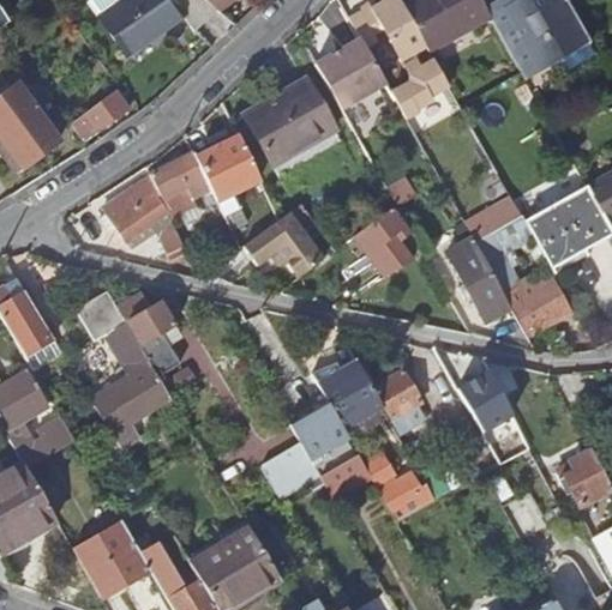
[(0,0),(0,26),(16,17),(4,0),(0,0)]
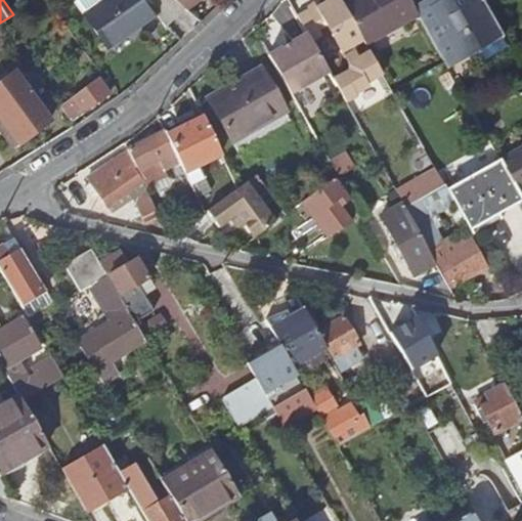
[(76,0),(85,13),(102,0),(76,0)]
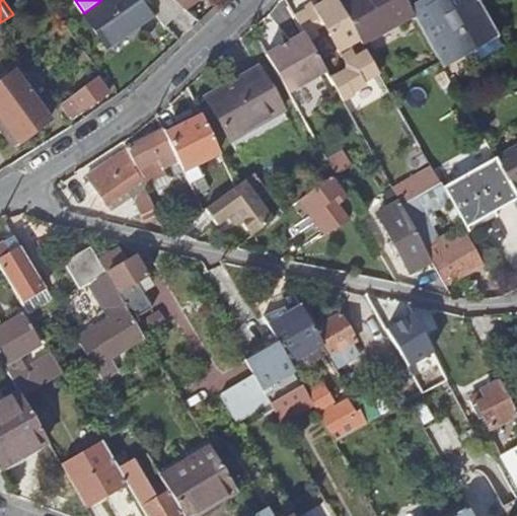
[(183,7),(174,0),(101,0),(84,13),(106,46),(149,15),(161,27),(183,7)]
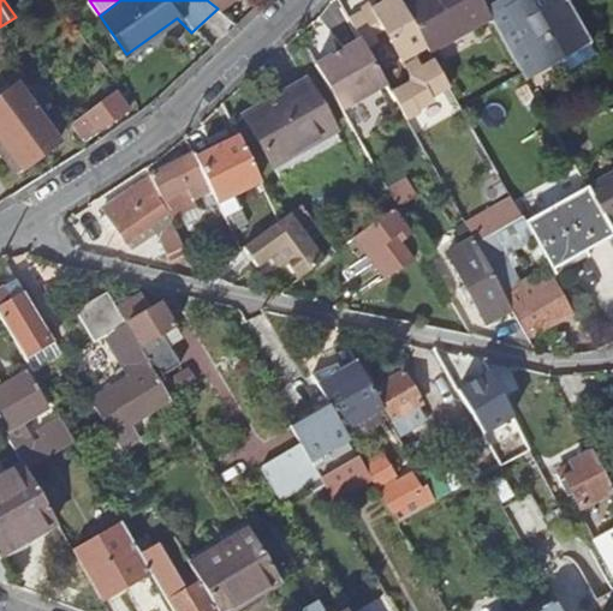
[(363,9),(350,17),(361,36),(368,48),(380,41),(376,35),(385,29),(400,58),(406,65),(411,75),(411,82),(392,91),(408,119),(422,112),(421,109),(436,100),(434,95),(452,85),(433,52),(420,60),(415,51),(415,45),(426,40),(404,0),(387,0),(374,7),(372,3),(369,3),(362,6),(363,9)]
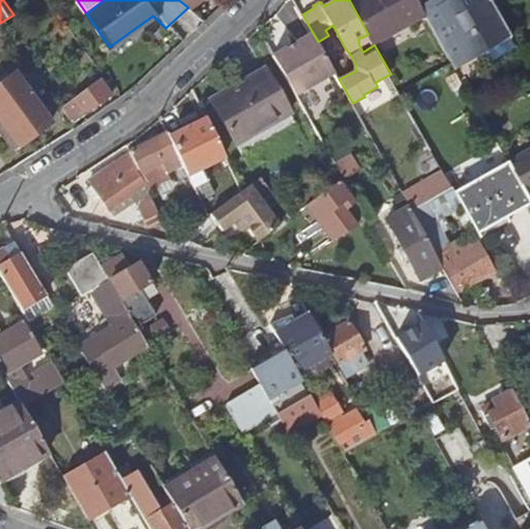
[(350,0),(371,37),(425,8),(420,0),(350,0)]
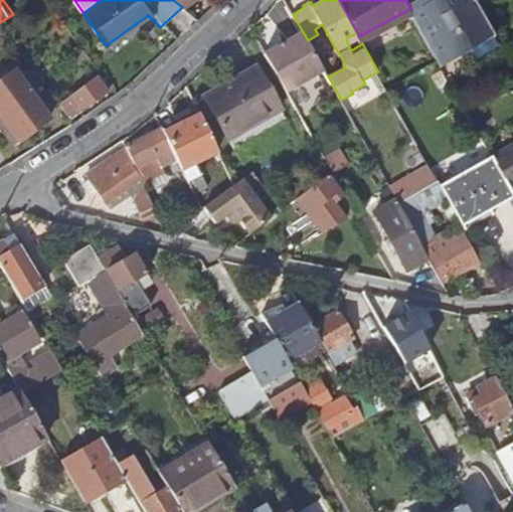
[(444,67),(470,52),(466,45),(440,0),(432,0),(412,11),(439,58),(444,67)]
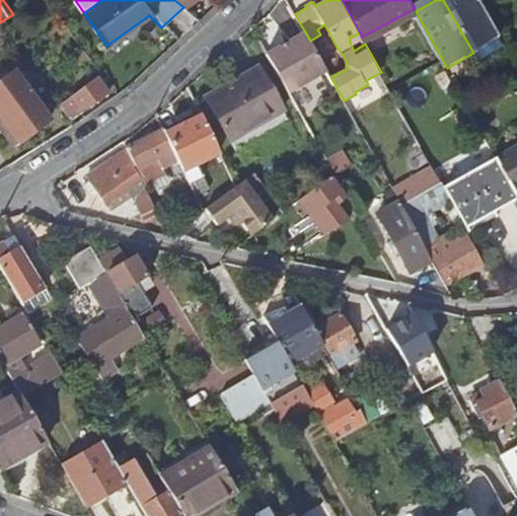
[(443,0),(469,46),(498,29),(496,25),(482,2),(481,0),(443,0)]
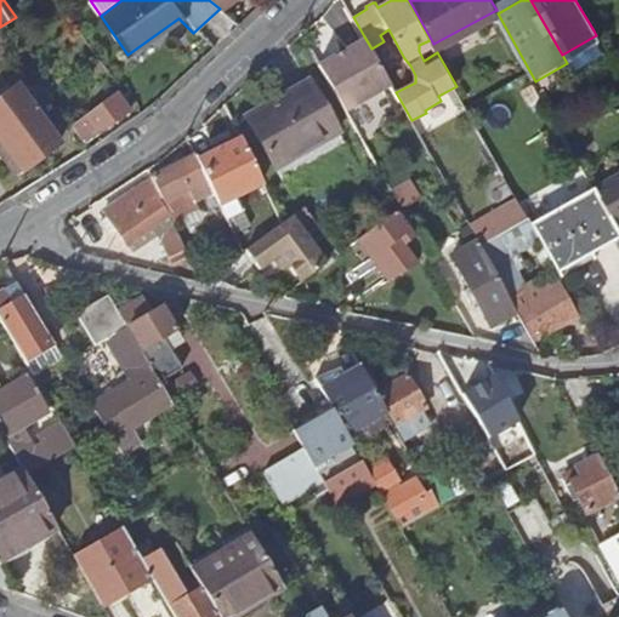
[(372,49),(364,36),(316,57),(345,108),(391,83),(372,49)]
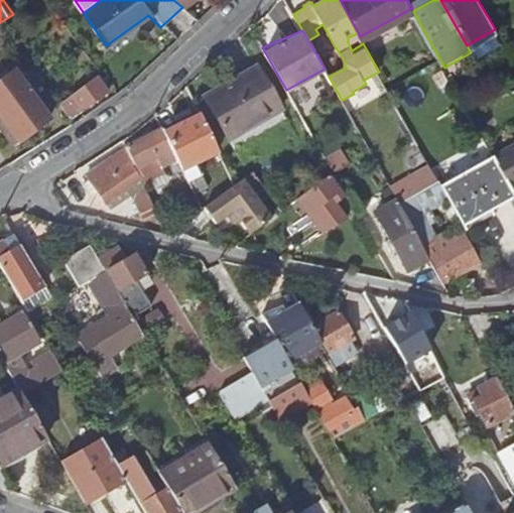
[(113,62),(102,71),(60,101),(67,113),(80,106),(83,110),(108,91),(108,89),(124,77),(113,62)]
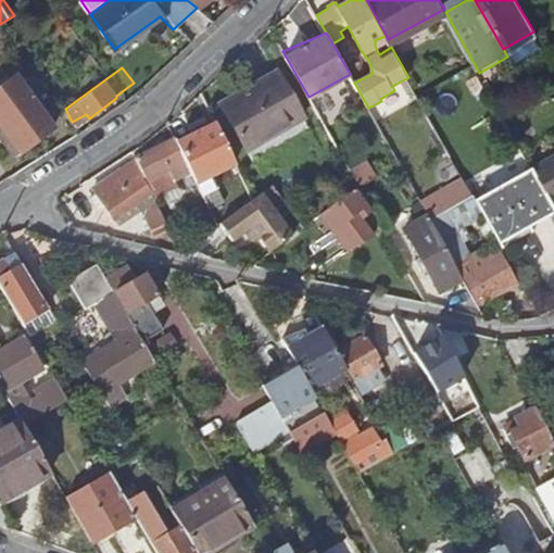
[(310,127),(279,72),(222,104),(253,160),(310,127)]
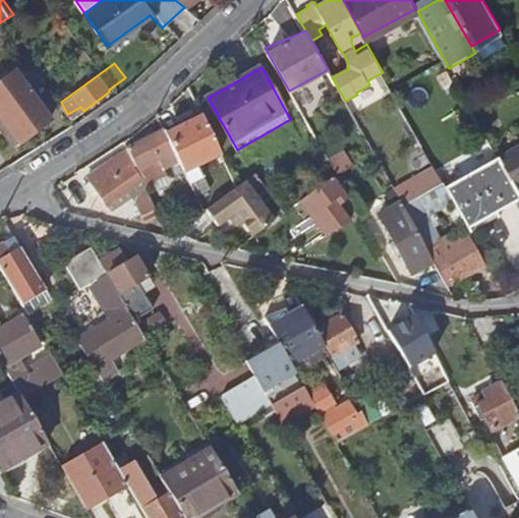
[(0,115),(1,115),(20,140),(51,118),(15,68),(0,79),(0,115)]
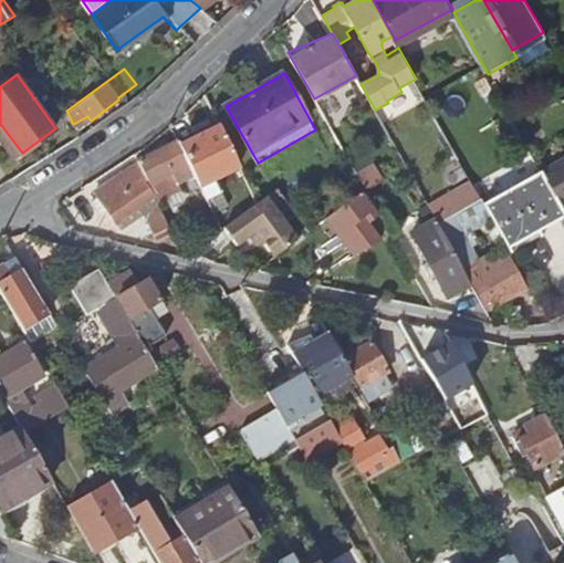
[(22,153),(1,125),(0,125),(0,135),(16,157),(22,153)]
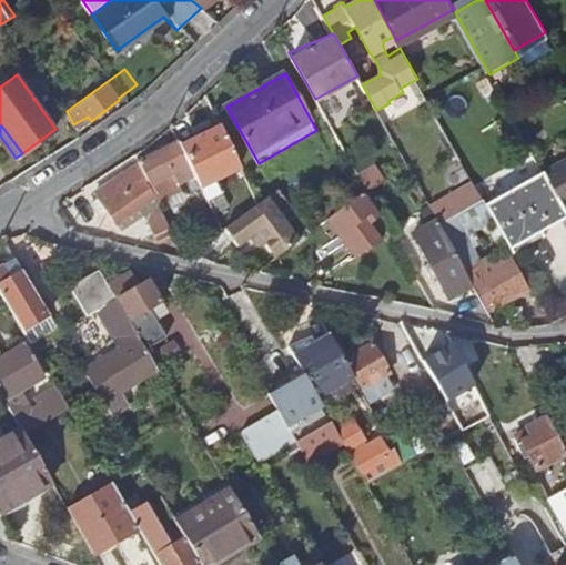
[(241,167),(222,125),(182,144),(191,163),(209,201),(223,194),(215,178),(241,167)]
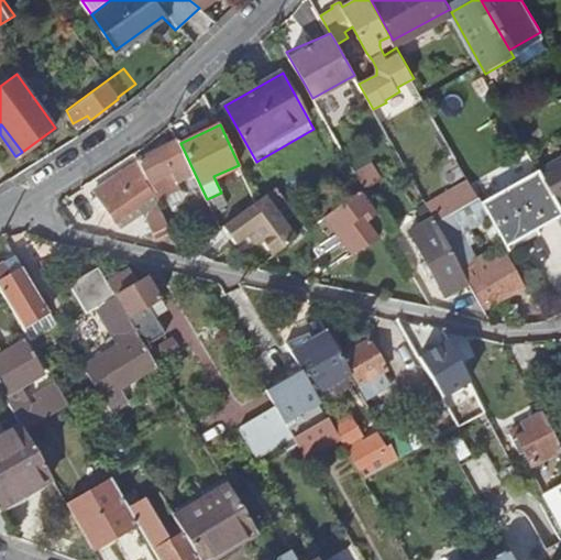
[(189,162),(180,143),(178,140),(139,160),(139,161),(146,176),(149,180),(189,162)]
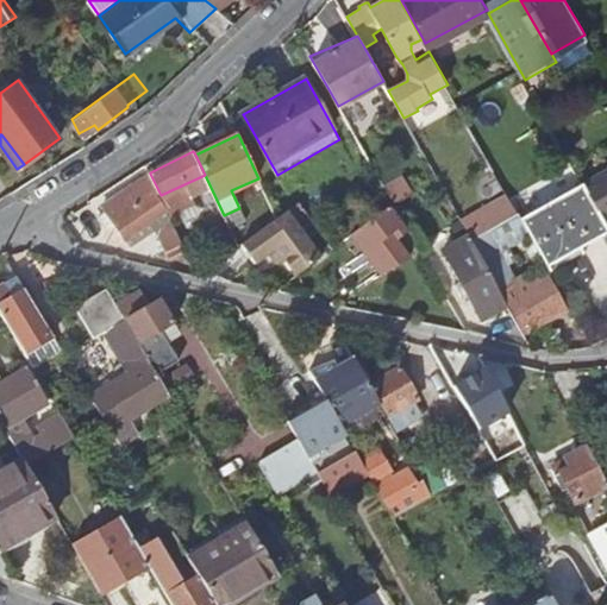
[(605,220),(606,219),(606,171),(584,184),(605,220)]
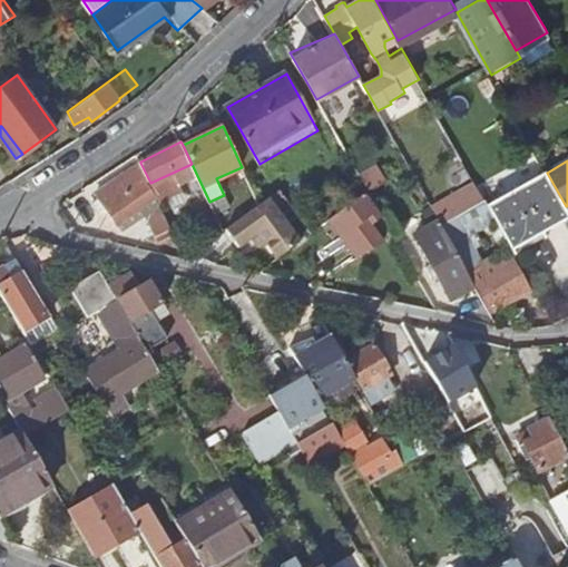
[(145,181),(148,178),(140,163),(96,192),(116,222),(155,195),(145,181)]
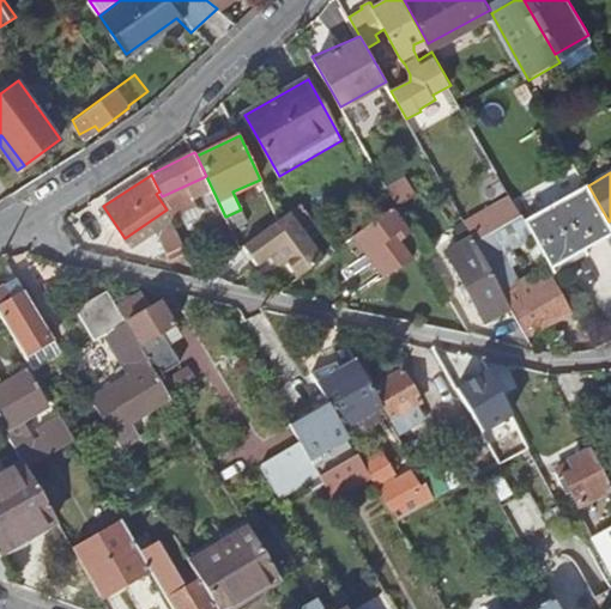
[(554,267),(588,247),(610,235),(610,224),(609,221),(588,186),(527,220),(554,267)]
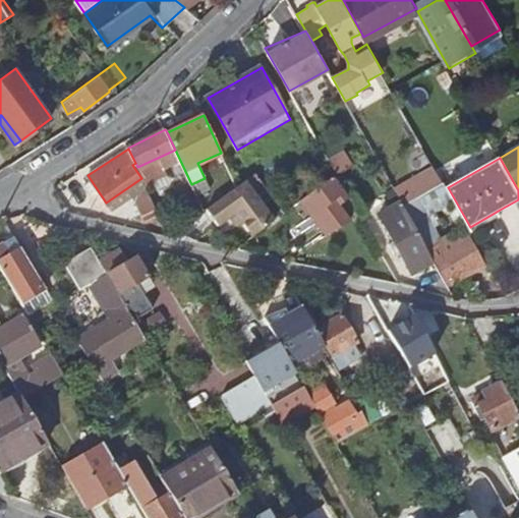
[(444,182),(435,166),(412,178),(413,180),(421,194),(444,182)]
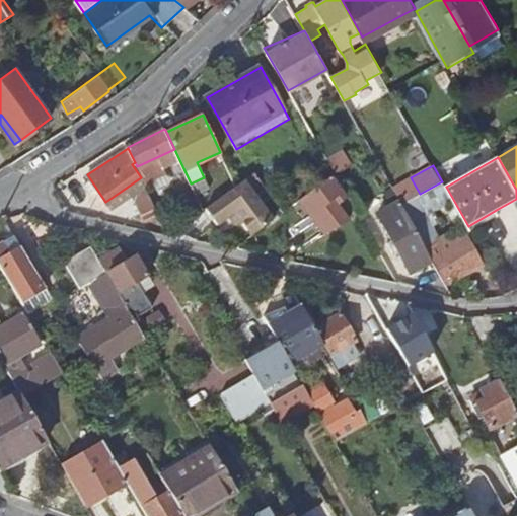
[(331,174),(303,196),(320,218),(314,222),(323,235),(331,230),(349,219),(339,204),(349,197),(331,174)]
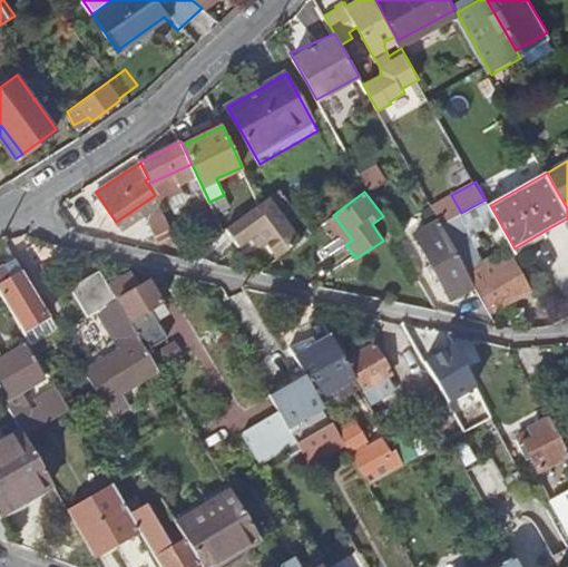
[(301,240),(268,196),(218,233),(233,251),(247,240),(255,250),(258,247),(266,256),(276,258),(301,240)]
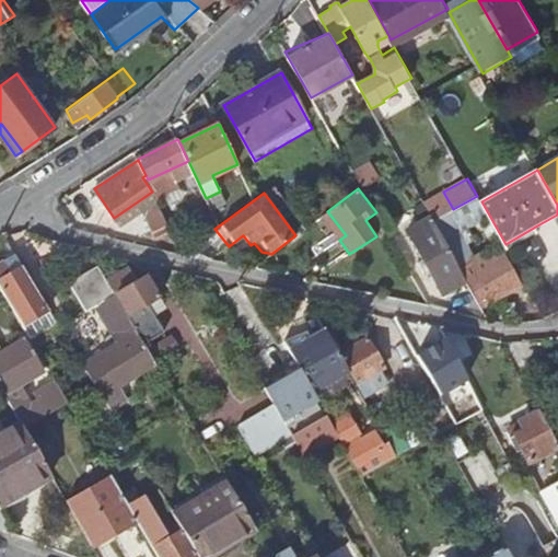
[(434,221),(453,209),(444,194),(425,204),(431,217),(434,221)]
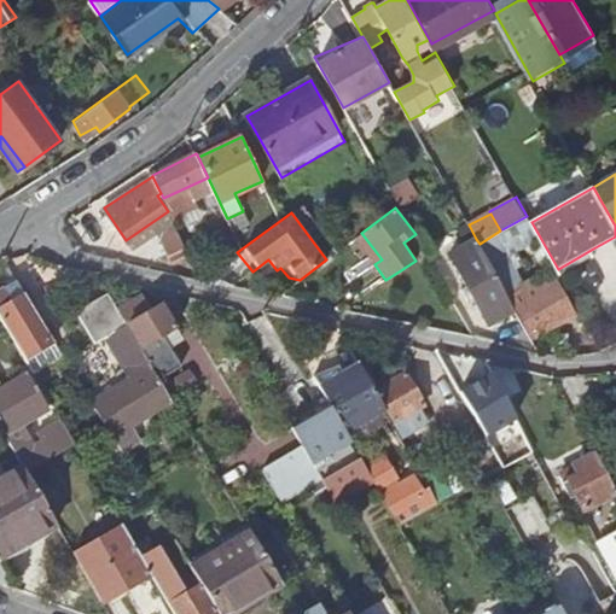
[(178,259),(190,255),(176,226),(164,232),(178,259)]
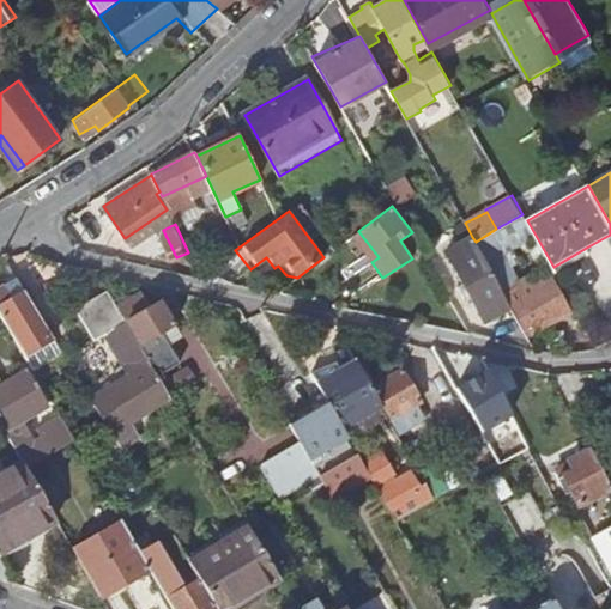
[(472,237),(447,250),(464,281),(469,290),(485,321),(508,308),(476,242),(472,237)]
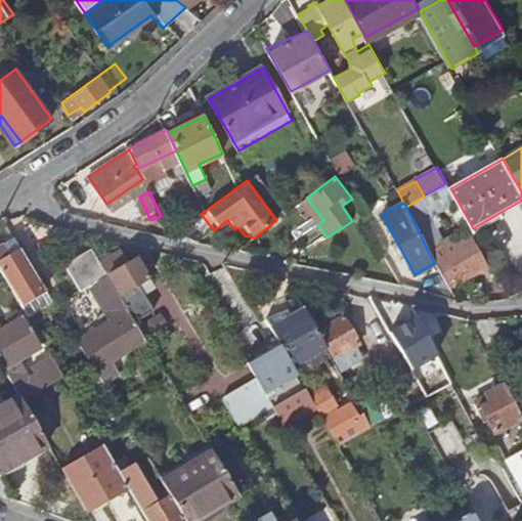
[(476,233),(506,217),(503,211),(473,228),(476,233)]
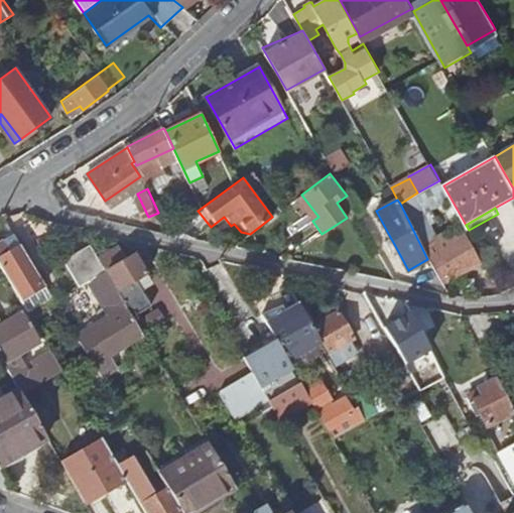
[(7,239),(0,243),(7,254),(20,246),(21,245),(15,235),(11,237),(10,234),(5,236),(7,239)]
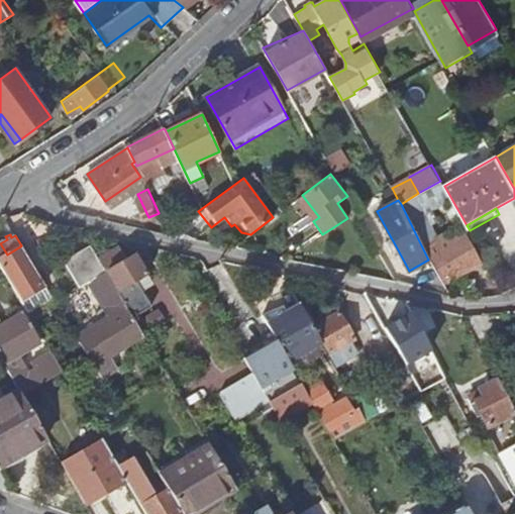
[(447,280),(479,264),(466,238),(434,254),(447,280)]
